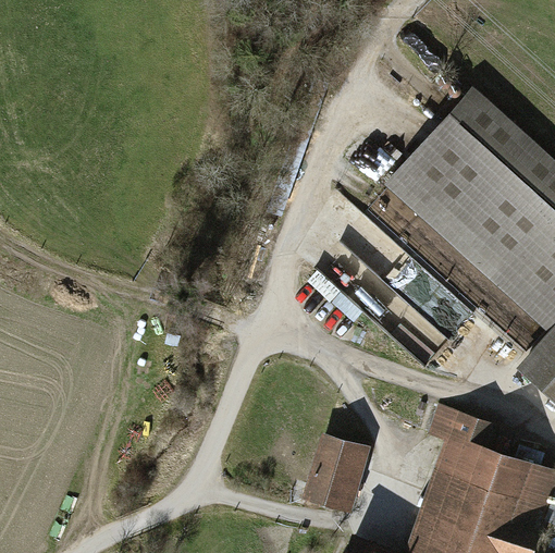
[(554,161),(471,86),(383,186),(545,334),(517,367),(554,401),(554,161)]
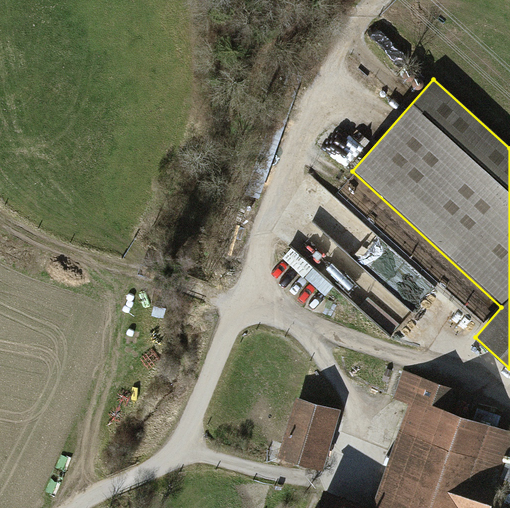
[(288,260),(310,280),(318,271),(395,340),(417,314),(318,226),(288,260)]
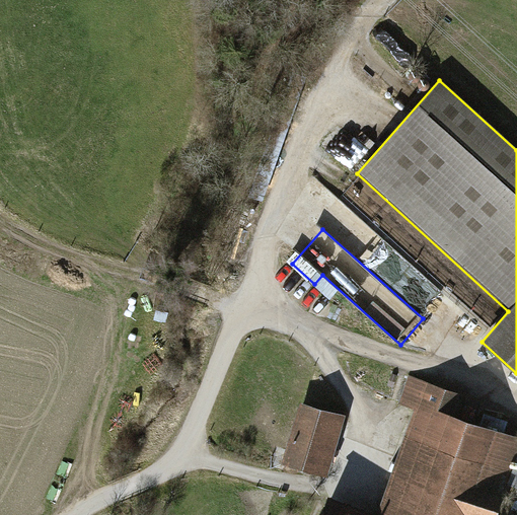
[(466,397),(417,380),(405,410),(421,416),(385,514),(504,514),(516,480),(516,437),(459,417),(466,397)]
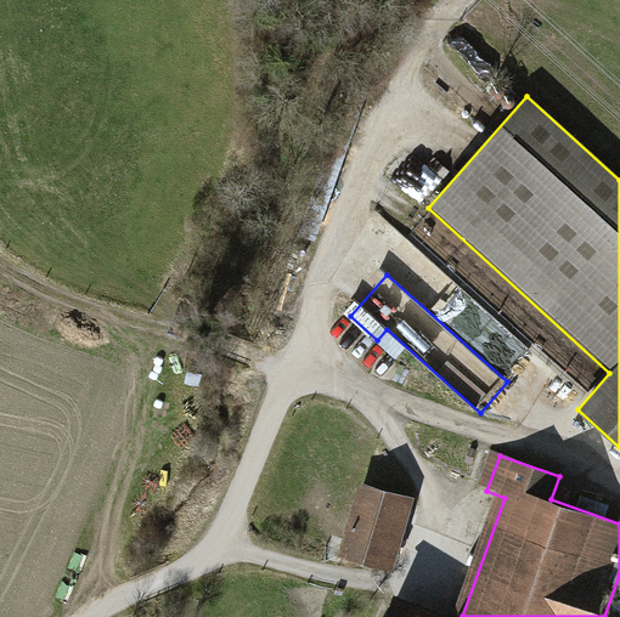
[(368,480),(348,555),(399,570),(420,494),(368,480)]
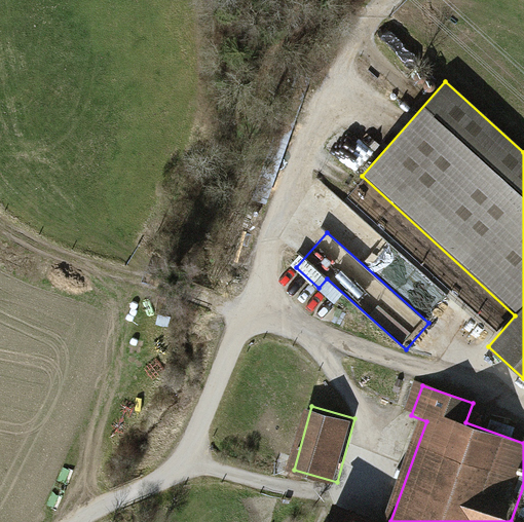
[(381,521),(339,505),(332,521),(381,521)]
